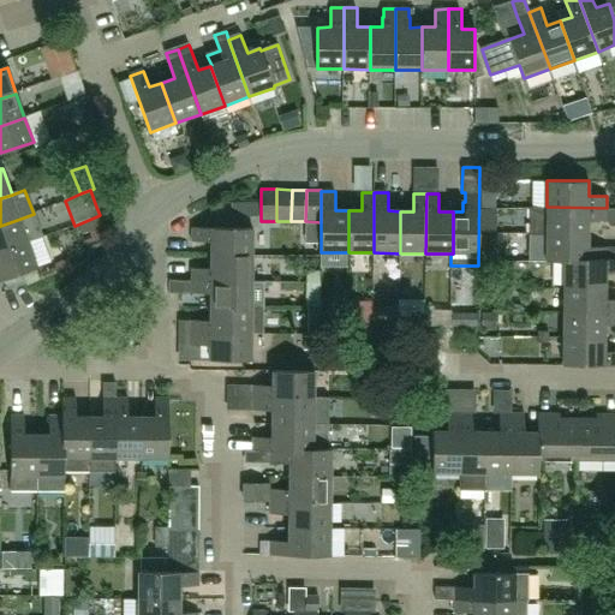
[(607,221),(607,208),(547,207),(532,207),(532,233),(587,234),(587,221),(607,221)]
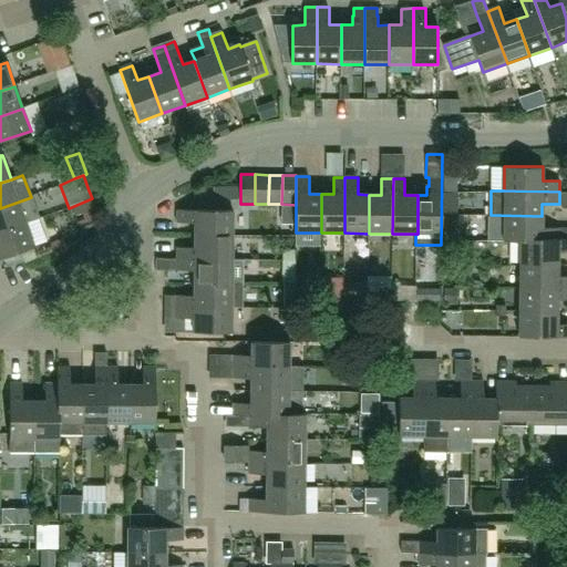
[(19,202),(0,208),(0,234),(28,224),(39,219),(31,197),(19,202)]
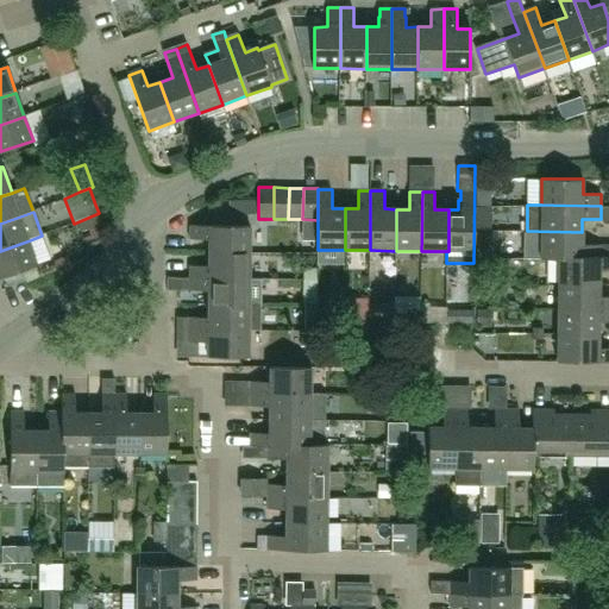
[(209,253),(252,253),(252,227),(192,227),(192,240),(209,240),(209,253)]
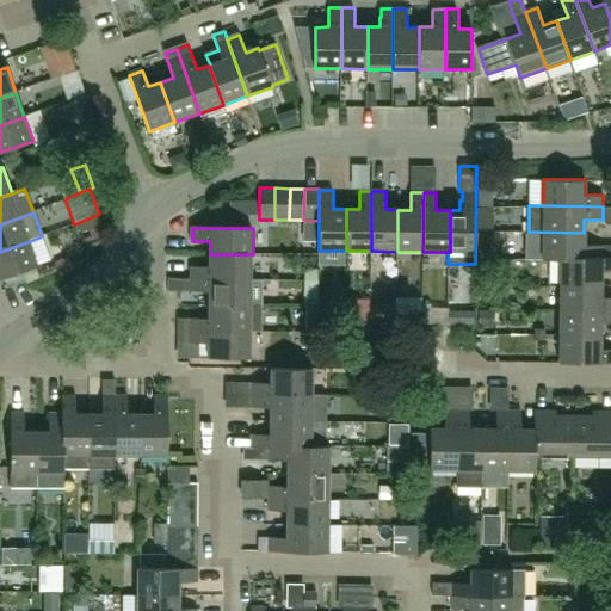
[(529,232),(529,259),(559,259),(560,258),(602,258),(602,257),(603,246),(584,246),(584,233),(529,232)]
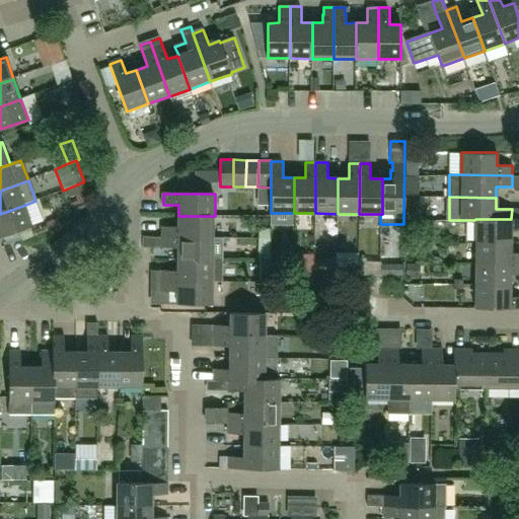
[(25,205),(0,214),(0,236),(32,225),(25,205)]
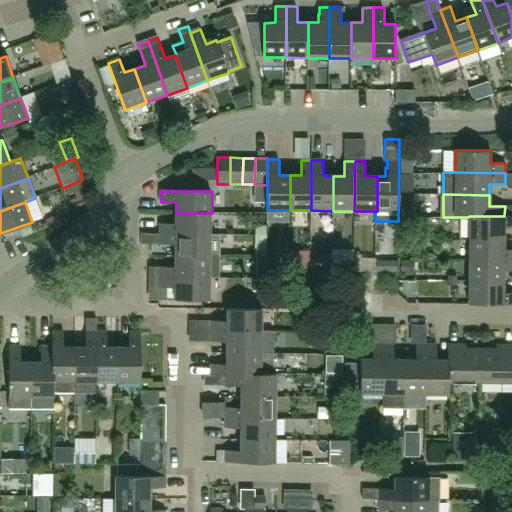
[(161,224),(161,234),(211,235),(212,213),(176,213),(176,224),(161,224)]
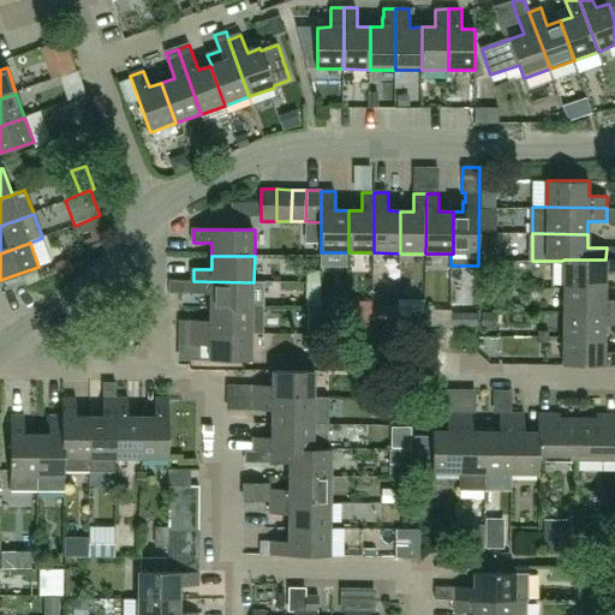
[(563,260),(562,261),(563,261),(563,286),(605,286),(605,274),(614,273),(614,257),(605,258),(605,260),(563,260)]
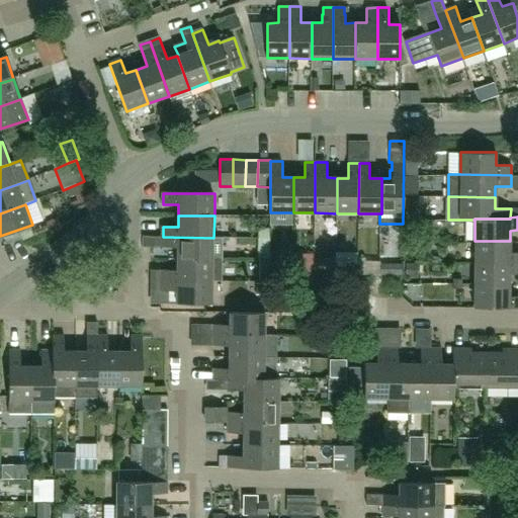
[(178,248),(178,260),(222,260),(222,238),(213,238),(163,237),(144,237),(144,248),(178,248)]
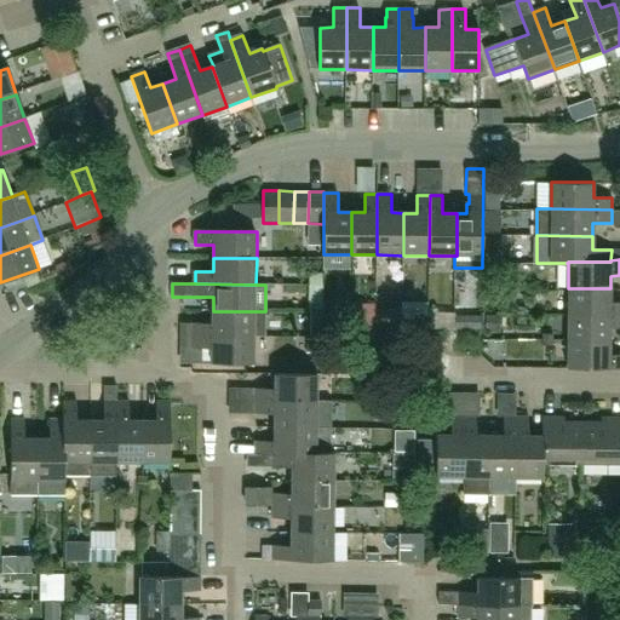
[(568,314),(619,314),(619,303),(610,303),(610,288),(568,288),(568,314)]
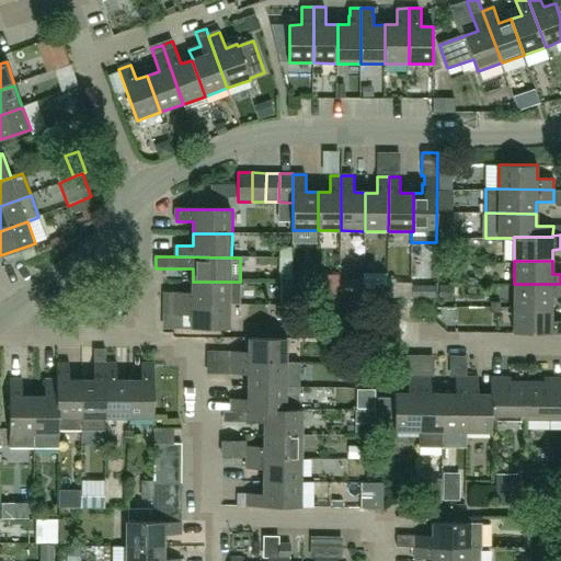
[(165,304),(231,304),(231,305),(240,305),(240,282),(193,282),(193,294),(165,293),(165,304)]
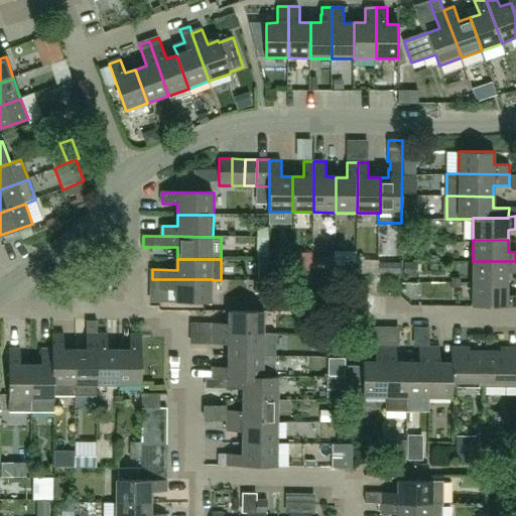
[(267,281),(267,259),(258,259),(258,281),(267,281)]
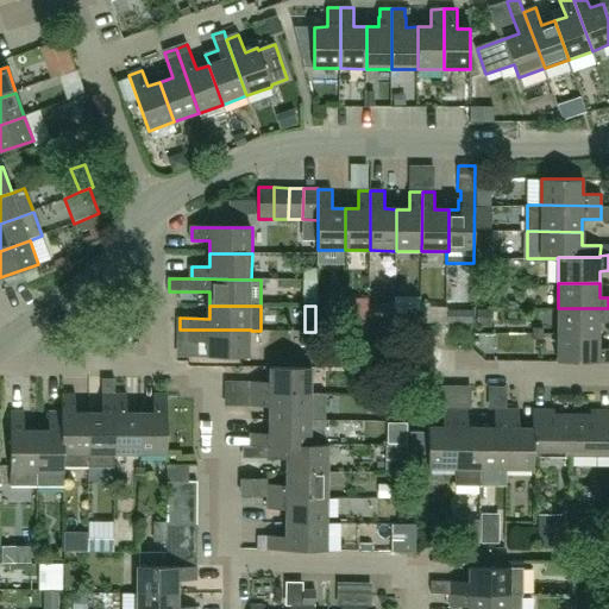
[(558,334),(600,334),(600,322),(608,321),(608,308),(558,308),(558,334)]
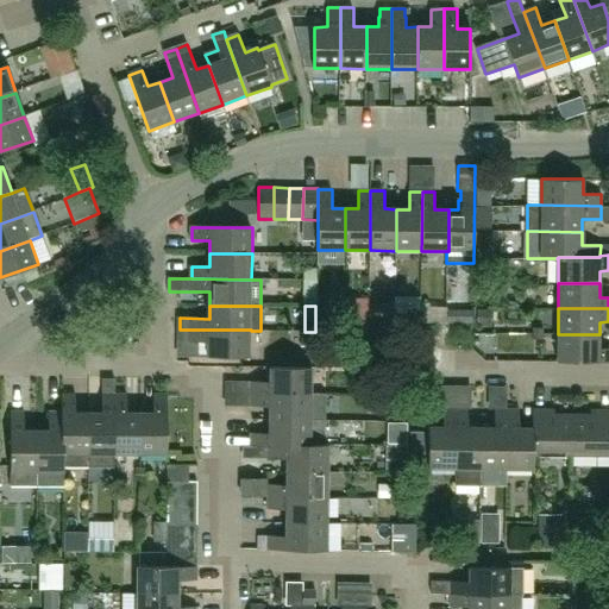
[(251,358),(251,331),(251,330),(180,330),(180,343),(209,343),(209,358),(251,358)]
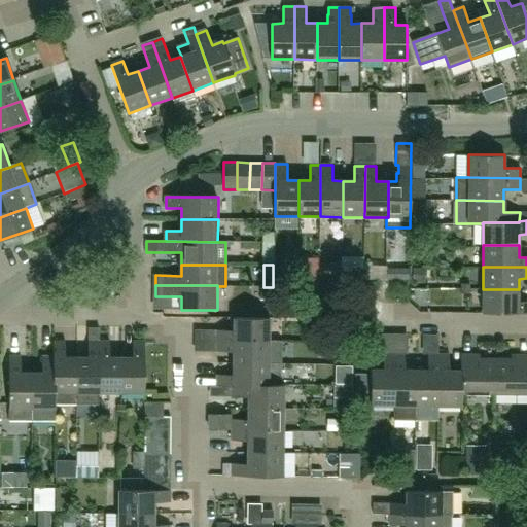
[(519,289),(483,289),(483,313),(526,312),(526,302),(519,303),(519,289)]
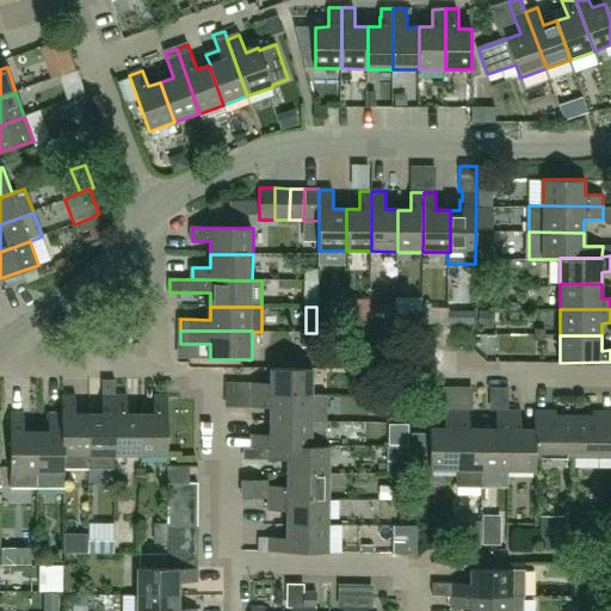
[(251,395),(310,396),(310,366),(269,366),(269,382),(251,382),(251,395)]
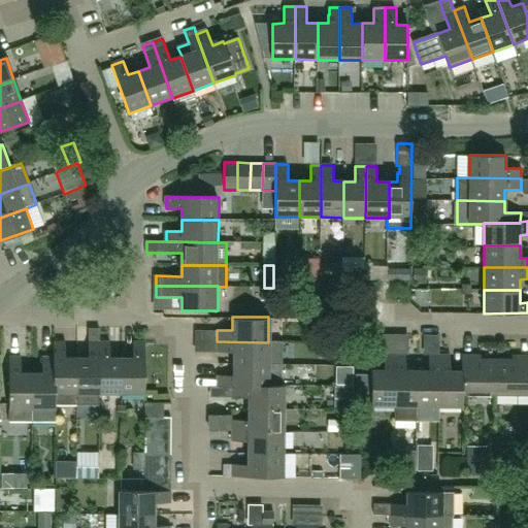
[(76,359),(76,394),(76,405),(99,405),(99,394),(99,343),(101,343),(101,330),(91,330),(91,352),(86,357),(86,359),(76,359)]
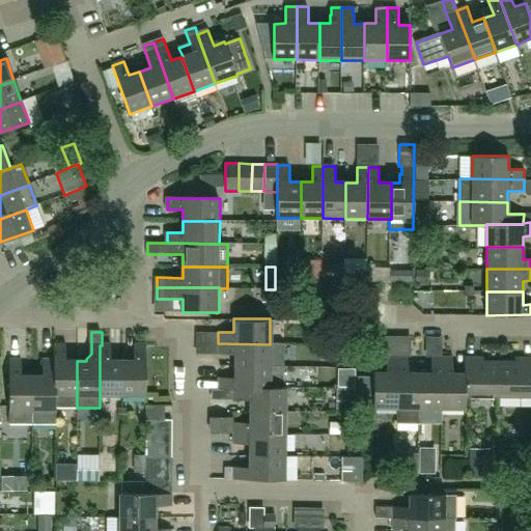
[(218,343),(218,353),(234,353),(234,366),(283,367),(283,344),(270,344),(218,343)]
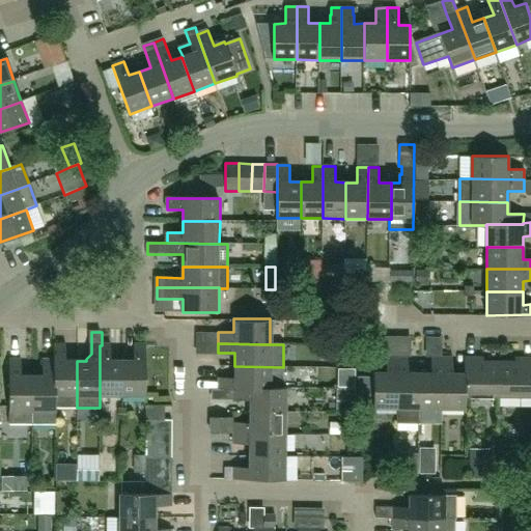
[(56,358),(55,396),(56,396),(56,408),(77,408),(77,396),(77,361),(67,361),(67,345),(54,345),(54,358),(56,358)]
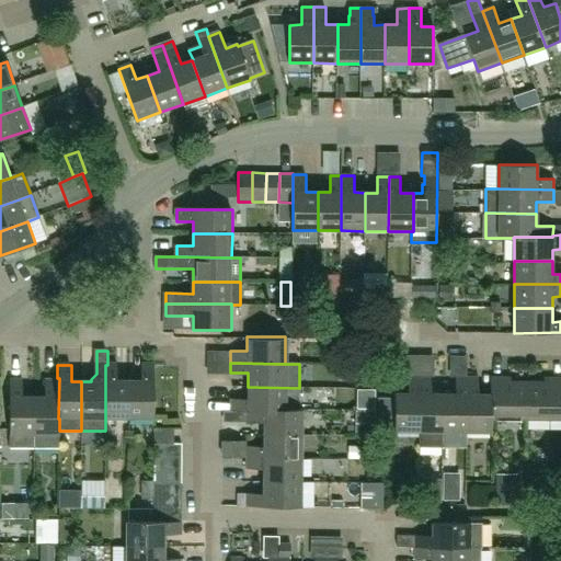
[(107,365),(105,365),(105,419),(128,419),(128,381),(118,381),(118,365),(107,365)]
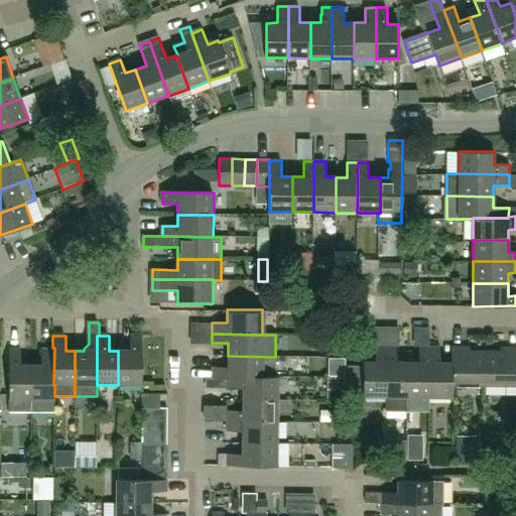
[(131,351),(118,351),(118,385),(141,385),(142,336),(131,336),(131,351)]
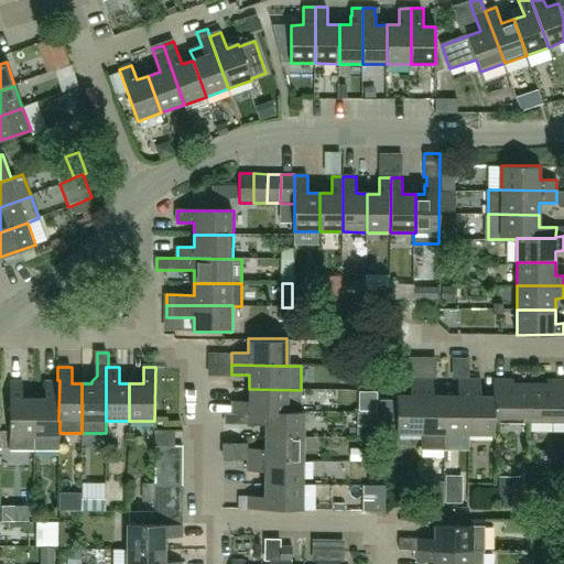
[(378,400),(377,445),(398,445),(397,433),(421,434),(423,378),(410,378),(410,394),(397,394),(397,400),(378,400)]
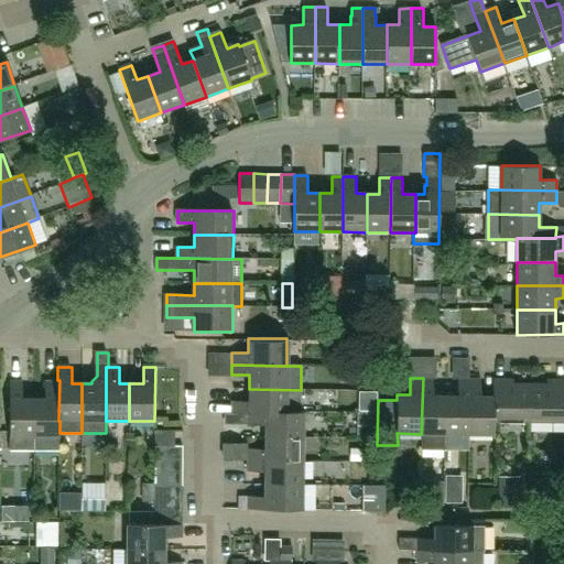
[(421,446),(444,447),(445,394),(432,394),(433,378),(423,378),(421,434),(421,446)]
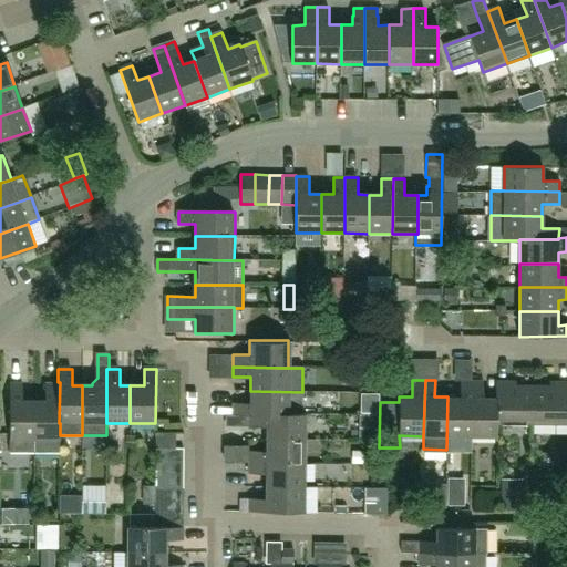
[(447,397),(446,450),(471,450),(471,436),(472,380),(460,380),(460,398),(447,397)]
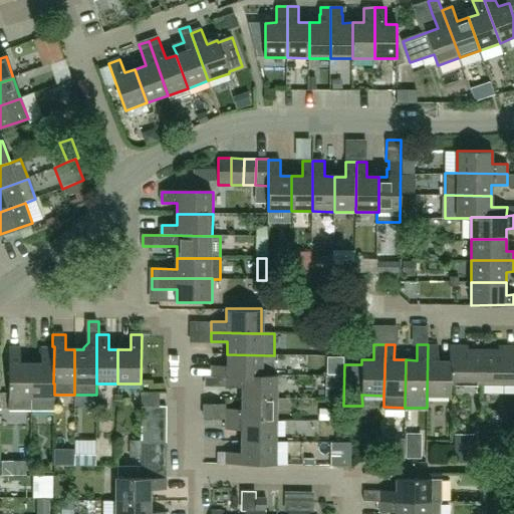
[(438,345),(428,344),(427,396),(449,397),(450,384),(448,384),(448,360),(437,360),(438,345)]
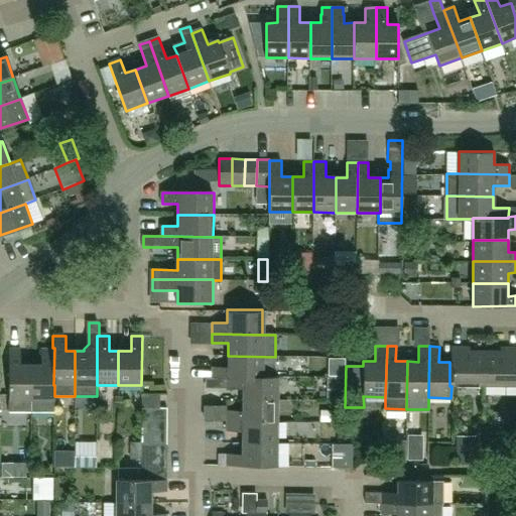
[(450,347),(449,362),(449,386),(452,386),(452,385),(484,385),(485,351),(470,350),(470,347),(450,347)]
